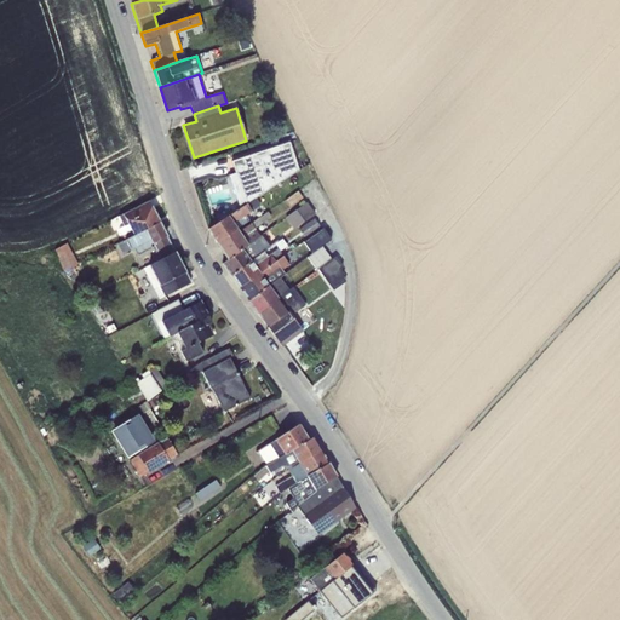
[(239,210),(254,200),(298,171),(290,143),(231,162),(235,174),(228,176),(239,210)]
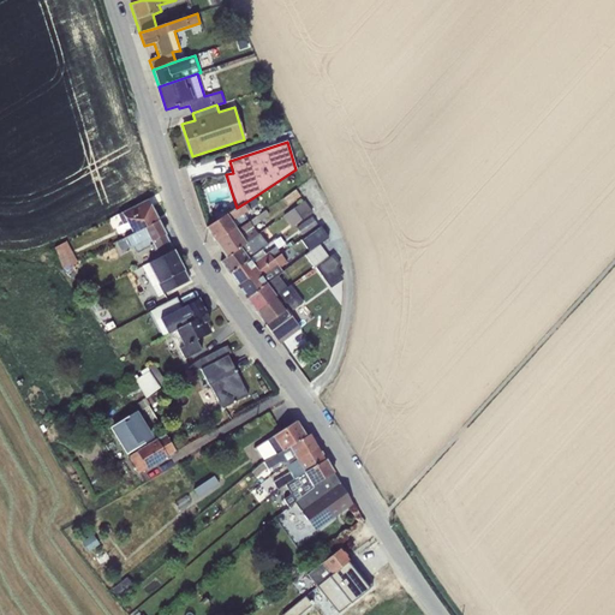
[(296,190),(282,199),(287,207),(300,197),(296,190)]
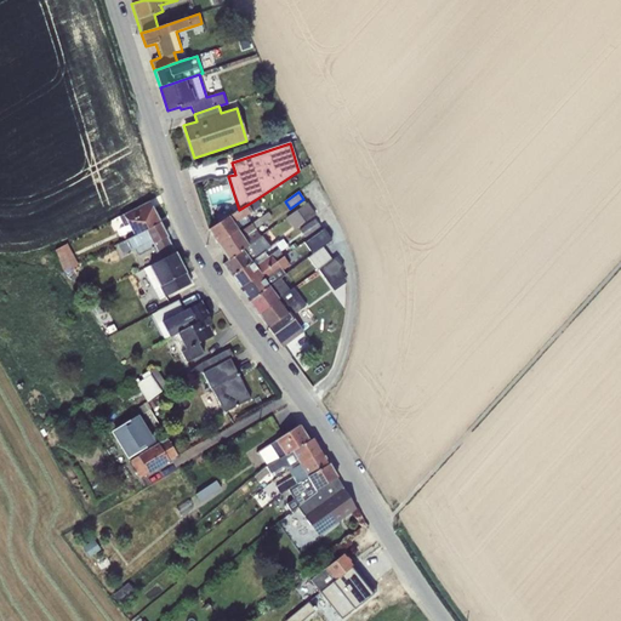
[(255,200),(239,210),(208,229),(218,246),(238,233),(233,226),(260,208),(255,200)]
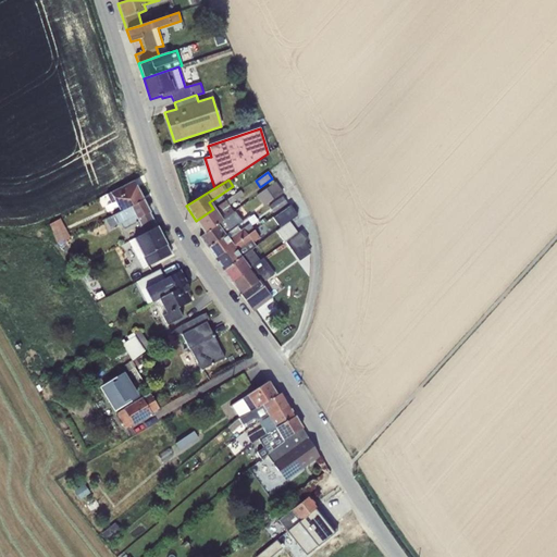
[(112,217),(143,200),(133,181),(107,195),(111,203),(115,202),(119,208),(110,212),(112,217)]
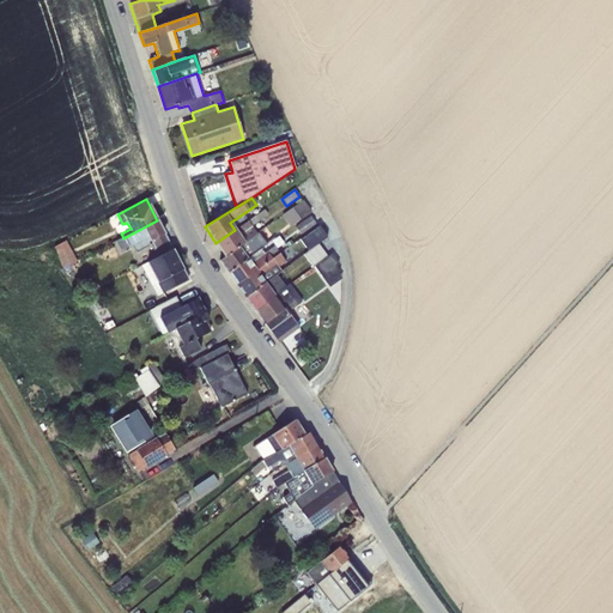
[(303,201),(283,216),(290,226),(311,212),(303,201)]
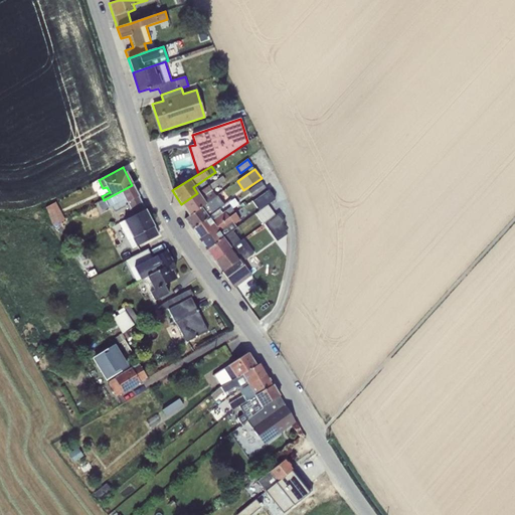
[(197,193),(181,204),(189,215),(216,196),(211,190),(224,180),(221,176),(197,193)]
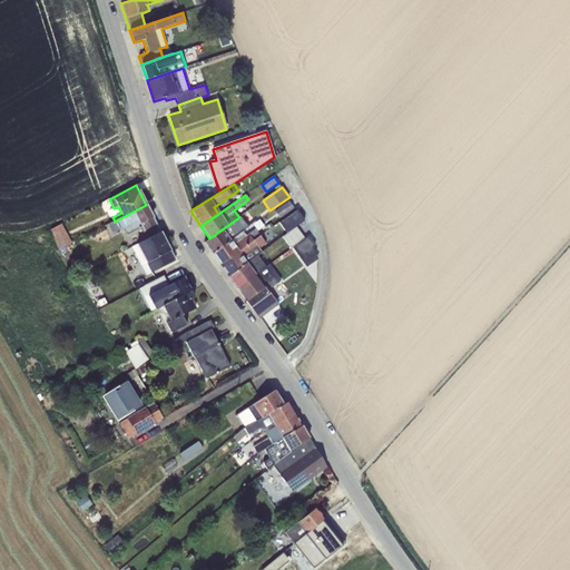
[(288,202),(274,212),(279,218),(294,209),(288,202)]
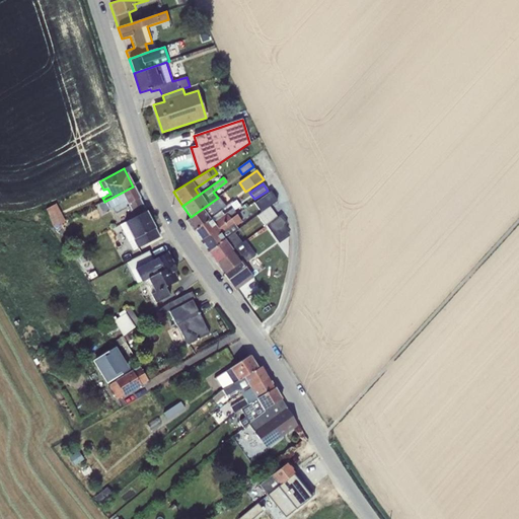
[(133,187),(104,202),(98,204),(102,213),(112,208),(115,215),(128,208),(133,218),(147,212),(133,187)]
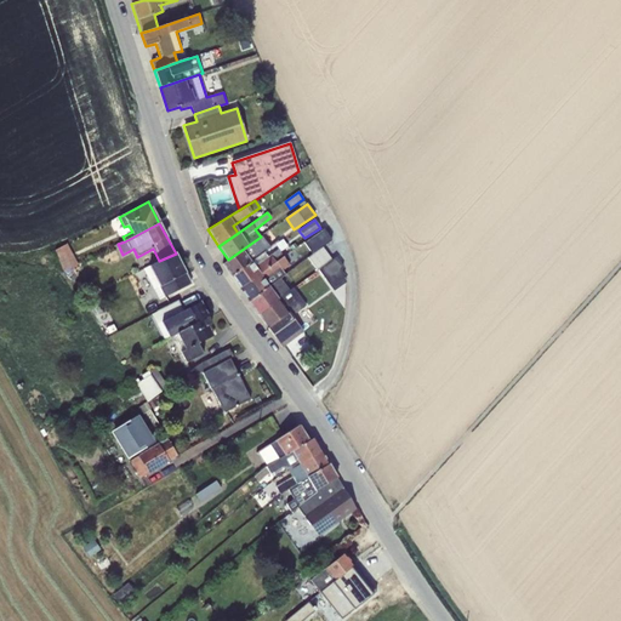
[(129,226),(124,227),(119,229),(123,237),(132,232),(129,226)]
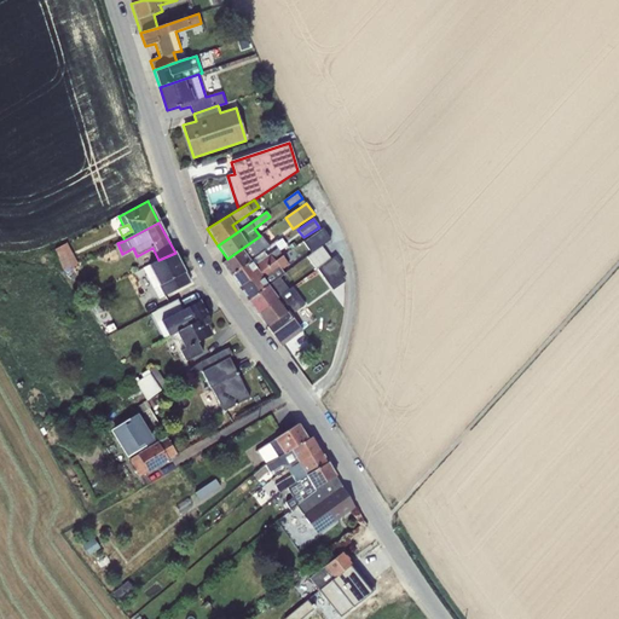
[(323,227),(310,237),(317,248),(330,238),(323,227)]
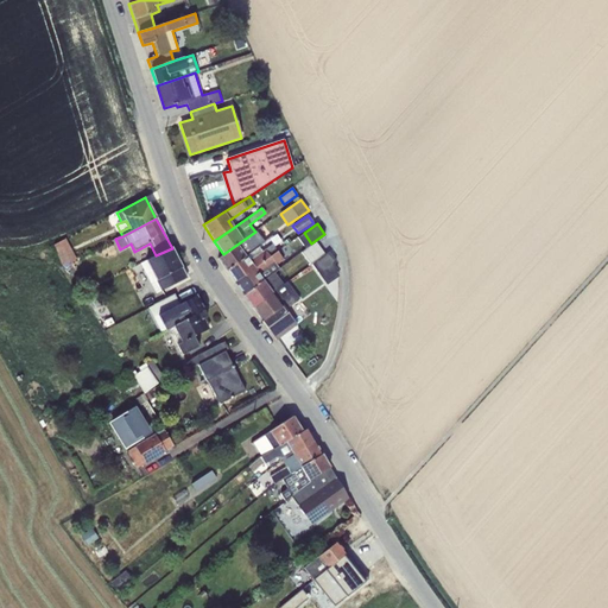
[(255,232),(223,254),(217,259),(226,271),(259,247),(265,242),(257,230),(255,232)]
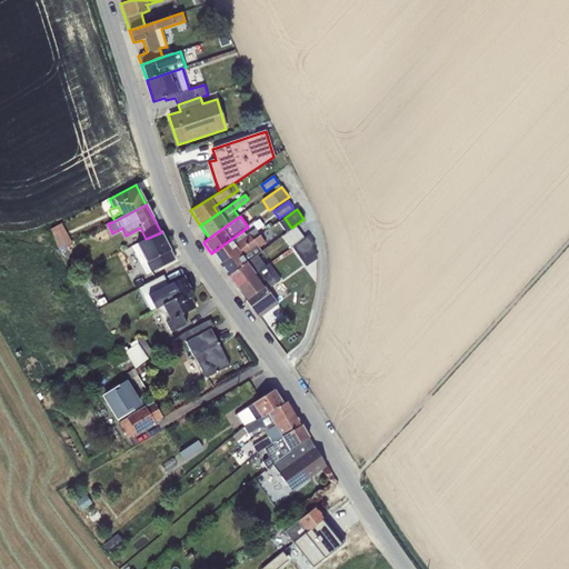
[(60,223),(49,229),(59,249),(71,242),(60,223)]
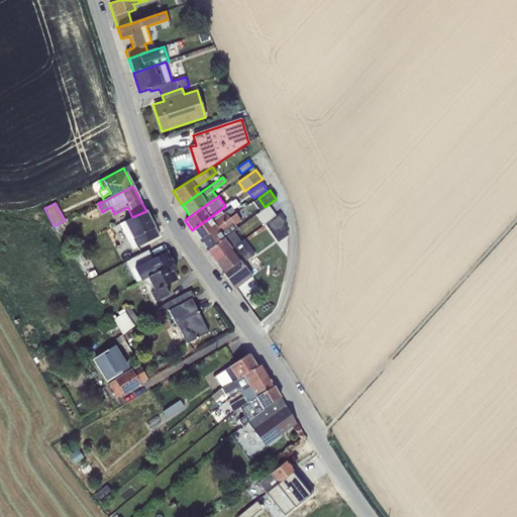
[(269,205),(255,214),(264,225),(276,215),(269,205)]
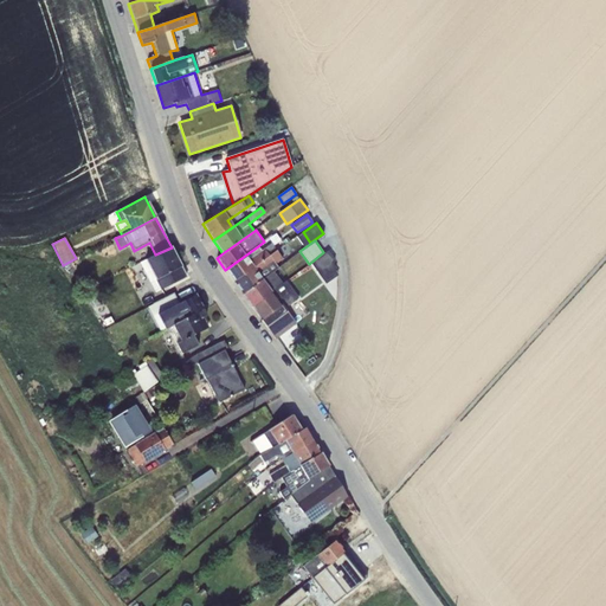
[(258,246),(225,270),(233,283),(277,251),(271,244),(260,251),(258,246)]
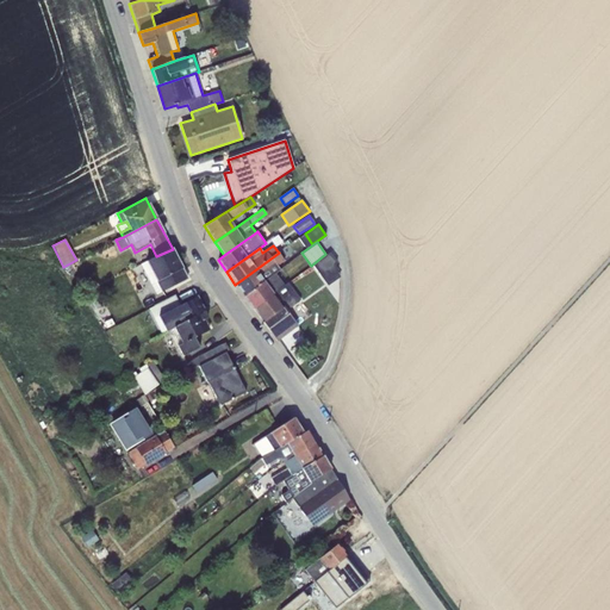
[(173,249),(156,256),(141,265),(157,294),(162,292),(188,279),(173,249)]
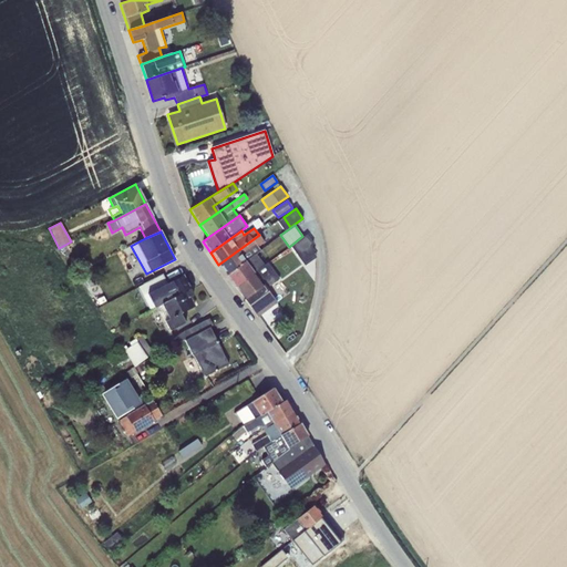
[(259,235),(218,265),(226,276),(256,254),(260,250),(258,247),(265,243),(259,235)]
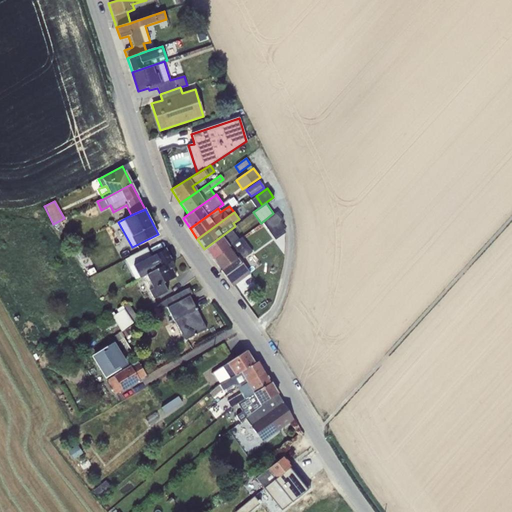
[(276,213),(262,223),(275,240),(285,233),(282,229),(283,228),(279,223),(282,221),(276,213)]
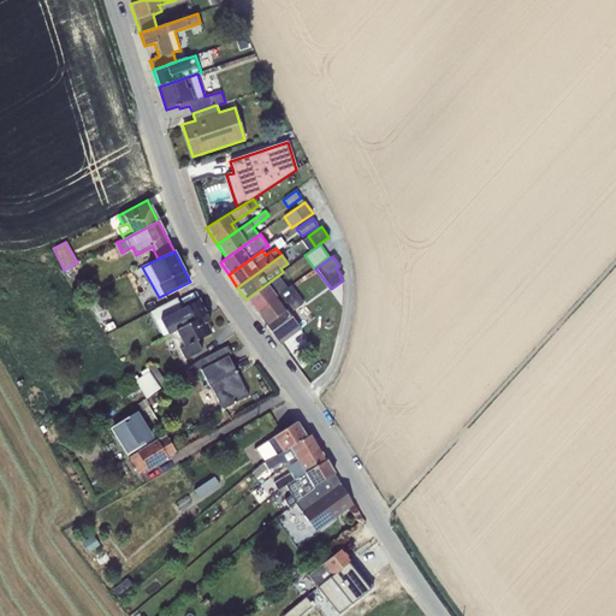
[(278,276),(246,300),(255,312),(289,289),(278,276)]
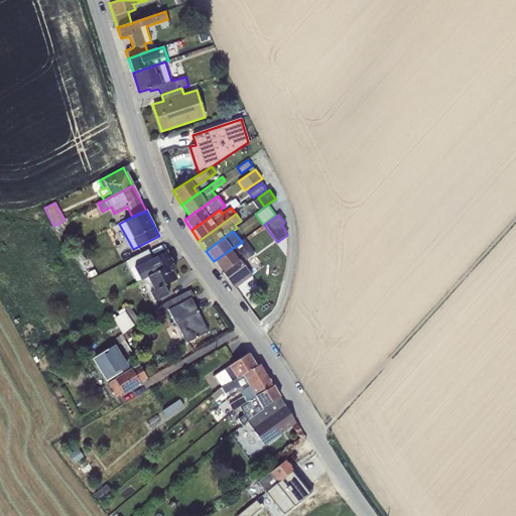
[(242,242),(214,261),(234,289),(252,276),(242,262),(254,254),(244,241),(242,242)]
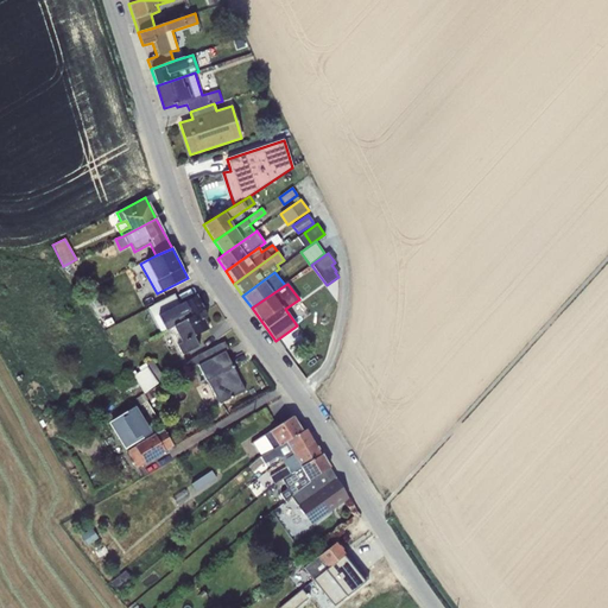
[(94,293),(86,298),(93,310),(101,305),(94,293)]
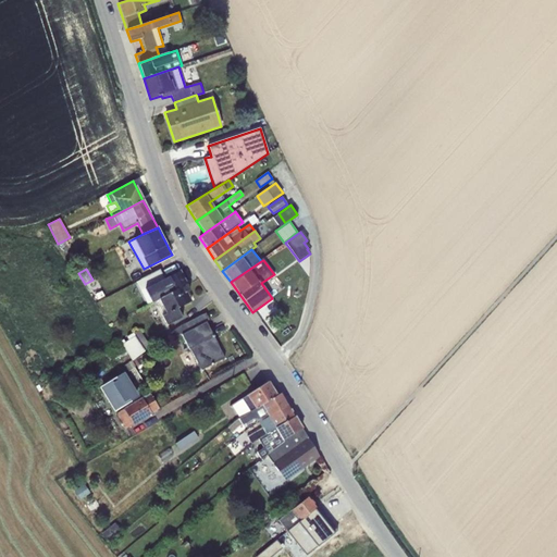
[(159,282),(155,272),(136,282),(147,306),(159,299),(187,285),(180,270),(178,271),(178,272),(164,280),(159,282)]
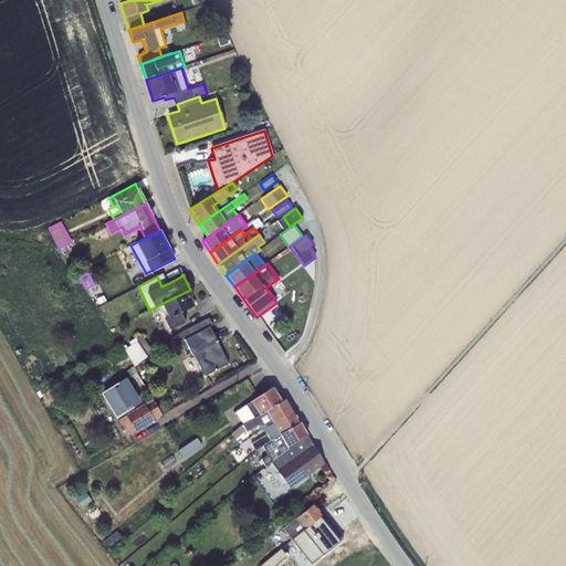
[(163,274),(157,276),(161,286),(167,284),(163,274)]
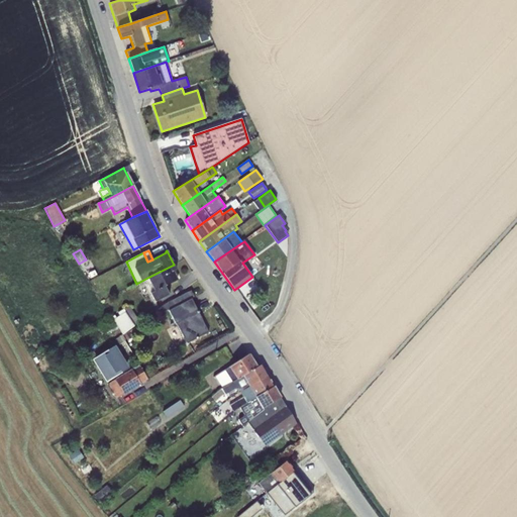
[(174,265),(147,278),(154,292),(150,294),(154,302),(169,295),(165,287),(178,280),(174,272),(177,270),(174,265)]
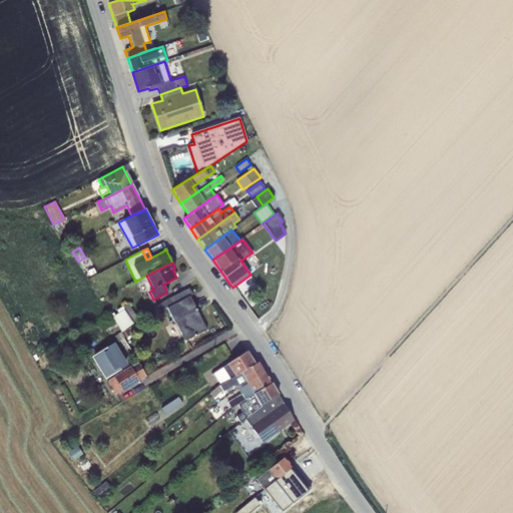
[(167,309),(189,297),(192,295),(189,288),(159,303),(163,311),(167,309)]
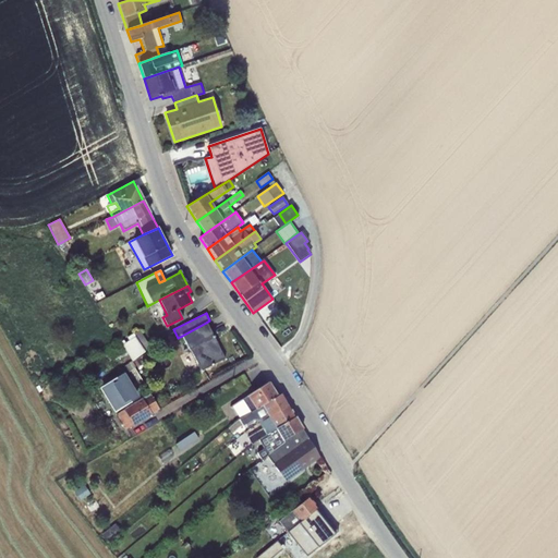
[(206,323),(182,336),(190,350),(191,350),(202,371),(225,359),(217,343),(215,346),(211,339),(215,338),(206,323)]
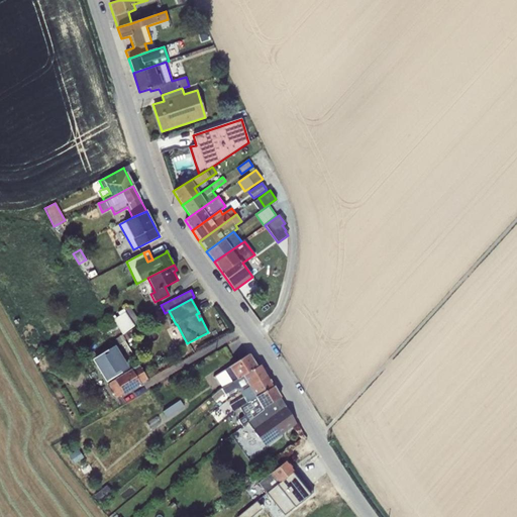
[(124,337),(126,340),(129,345),(134,341),(128,331),(134,326),(135,328),(140,324),(128,307),(117,313),(119,316),(116,318),(114,315),(111,317),(122,334),(122,335),(123,334),(124,337)]
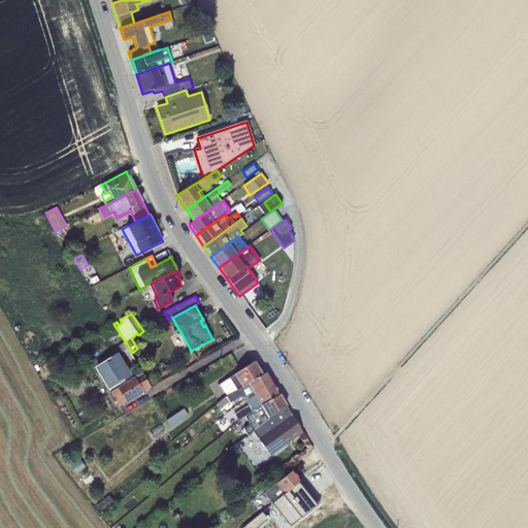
[(125,342),(125,341),(118,345),(122,352),(129,348),(127,344),(126,341),(125,342)]
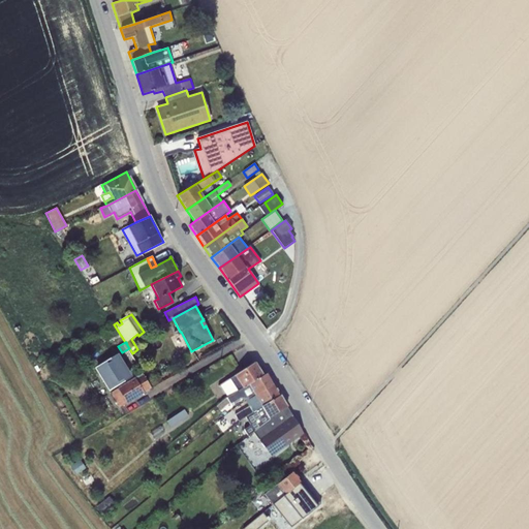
[(118,353),(93,368),(106,391),(131,377),(118,353)]
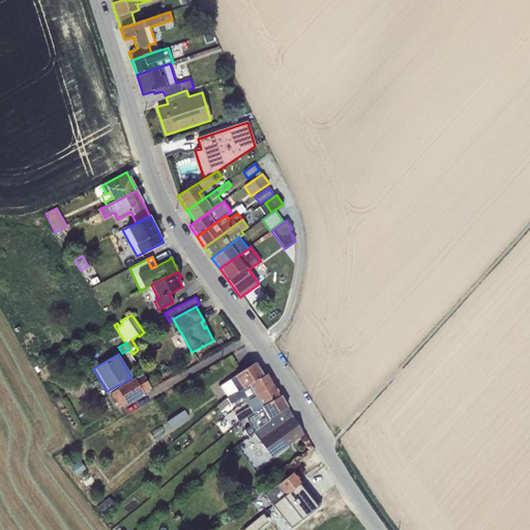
[(228,398),(263,377),(255,363),(241,373),(221,386),(228,398)]
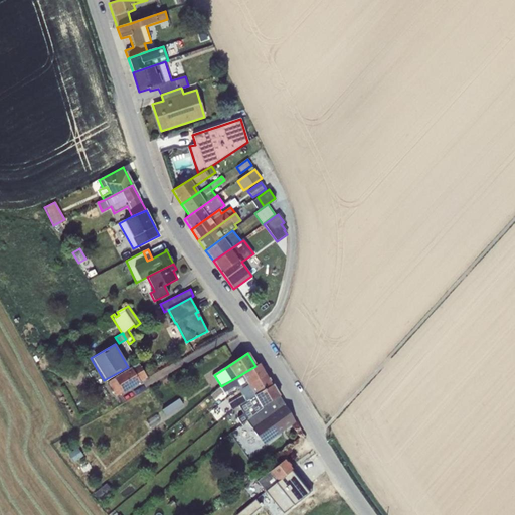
[(255,366),(221,386),(209,397),(212,401),(224,392),(236,384),(239,389),(266,374),(260,363),(255,366)]
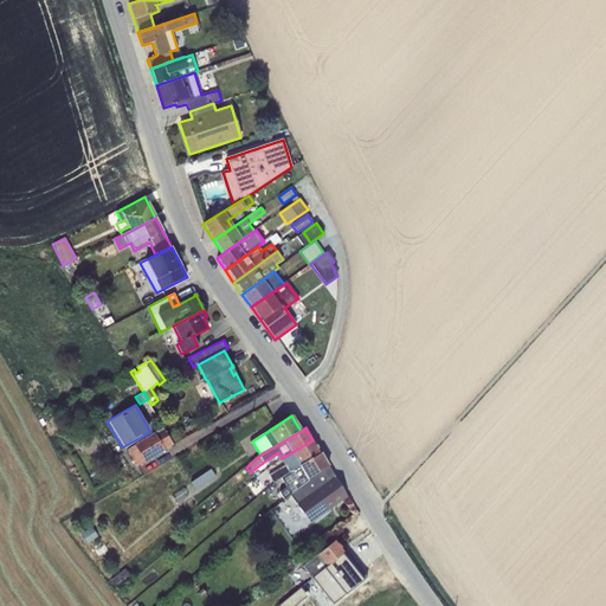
[(163,429),(127,451),(136,468),(174,445),(163,429)]
